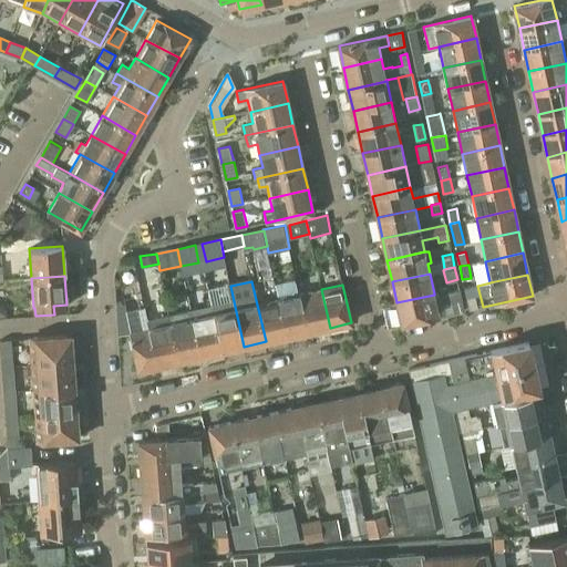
[(321,289),(300,295),(308,332),(330,328),(321,289)]
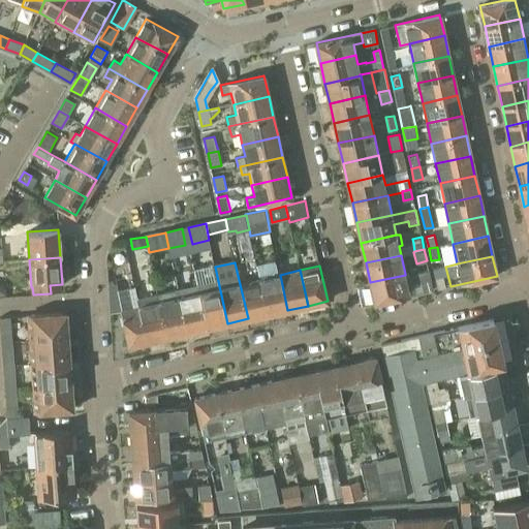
[(429,270),(418,272),(423,292),(433,290),(429,270)]
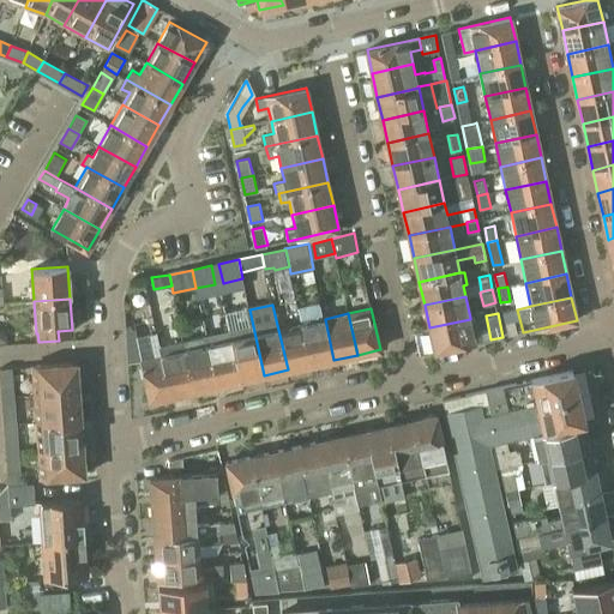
[(470,319),(429,327),(434,351),(476,343),(473,331),(479,330),(476,317),(470,318),(470,319)]
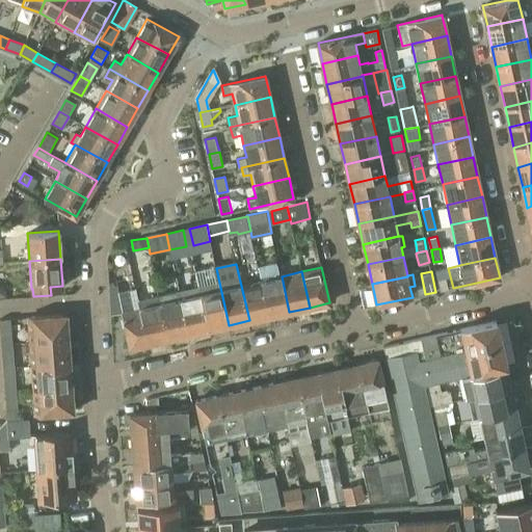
[(282,276),(262,281),(269,316),(289,312),(282,276)]
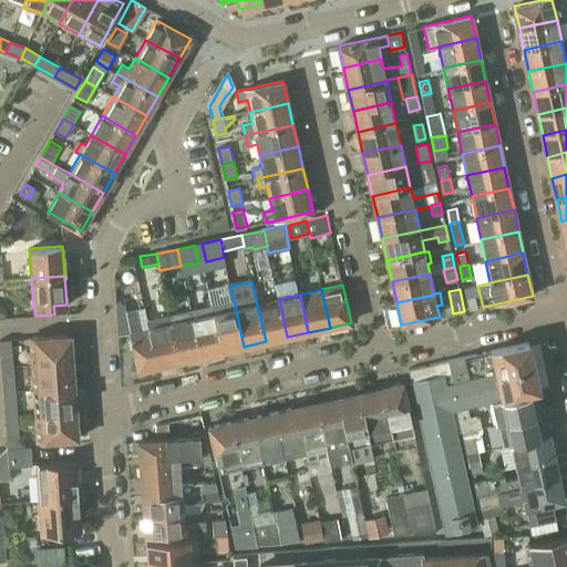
[(279,299),(257,305),(266,341),(287,337),(279,299)]
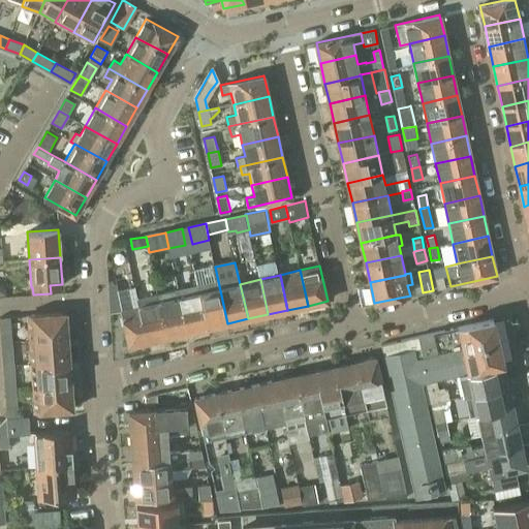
[(107,281),(109,289),(110,308),(110,313),(121,310),(129,345),(147,341),(137,299),(134,286),(118,290),(116,282),(113,283),(112,280),(107,281)]
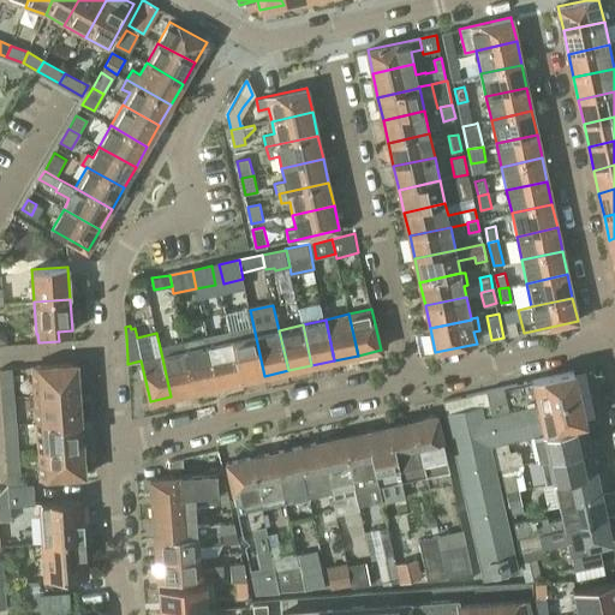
[(254,327),(231,332),(242,381),(264,376),(254,327)]
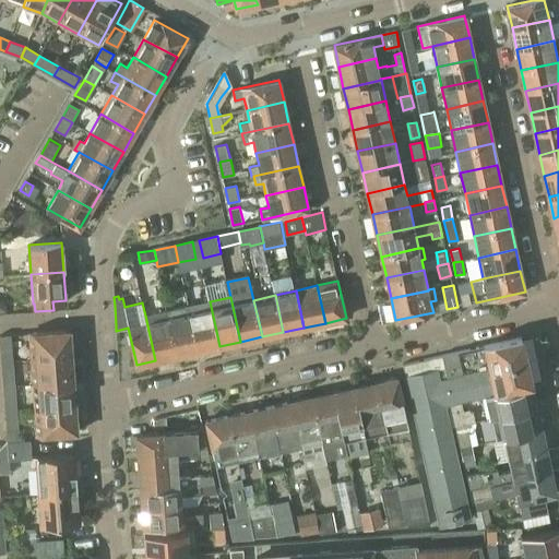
[(210,301),(188,306),(198,351),(219,346),(210,301)]
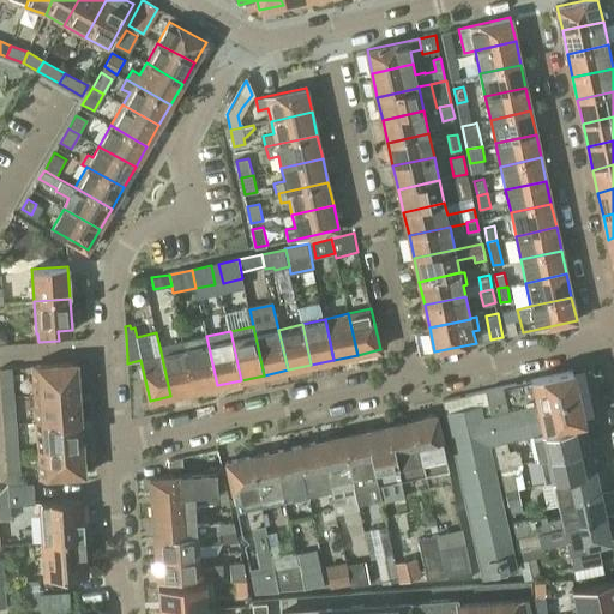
[(206,336),(184,342),(194,391),(217,385),(206,336)]
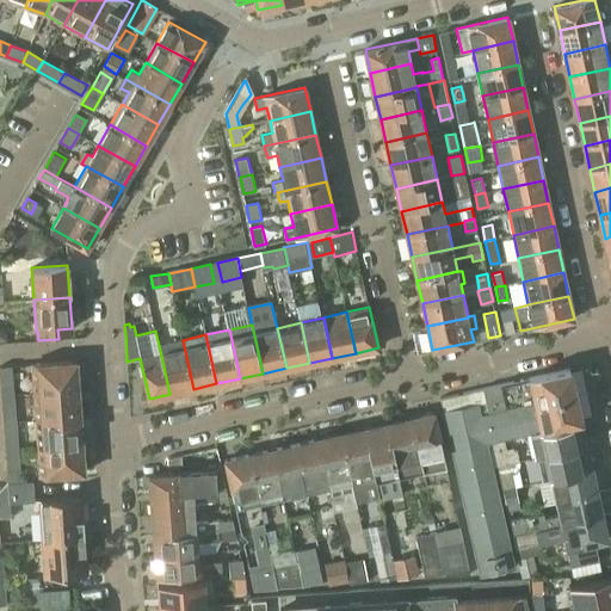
[(183,340),(159,345),(170,394),(193,389),(183,340)]
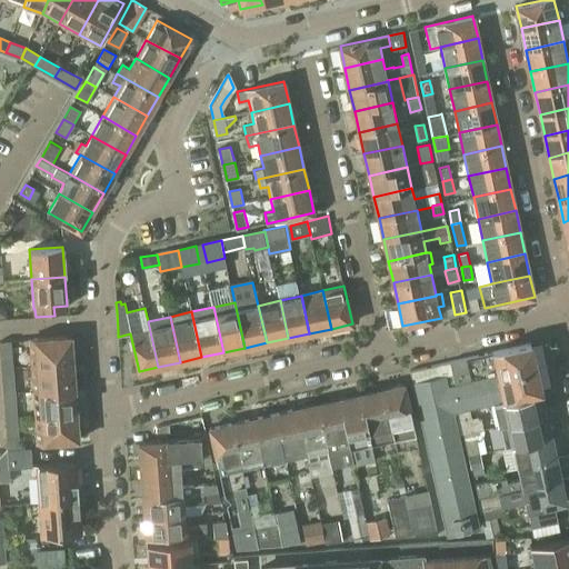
[(29,339),(31,366),(68,363),(73,362),(72,349),(68,349),(67,337),(29,339)]
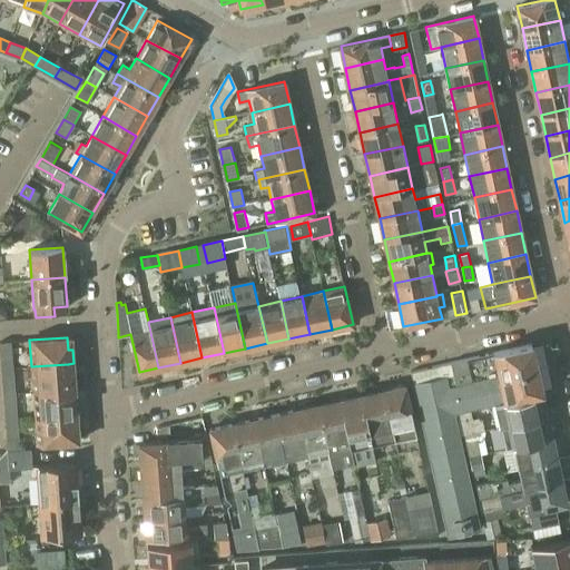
[(0,341),(0,347),(1,357),(12,356),(11,341),(0,341)]
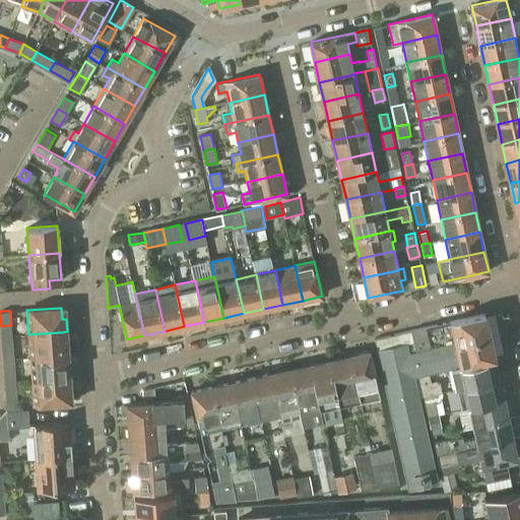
[(485,314),(450,321),(460,364),(495,355),(485,314)]
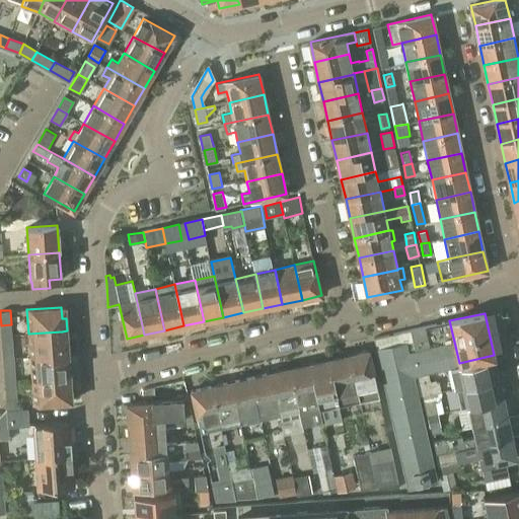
[(459,363),(449,320),(374,338),(408,488),(437,482),(419,395),(414,375),(428,372),(459,365),(459,363)]
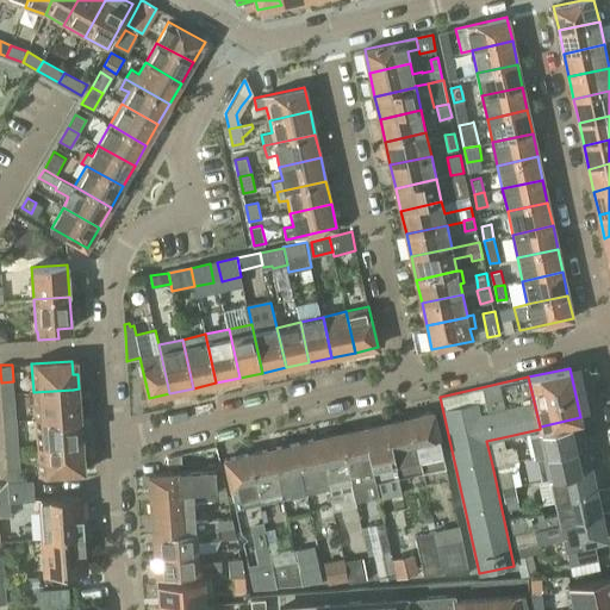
[(33,392),(36,419),(75,416),(80,416),(80,402),(74,402),(73,390),(33,392)]
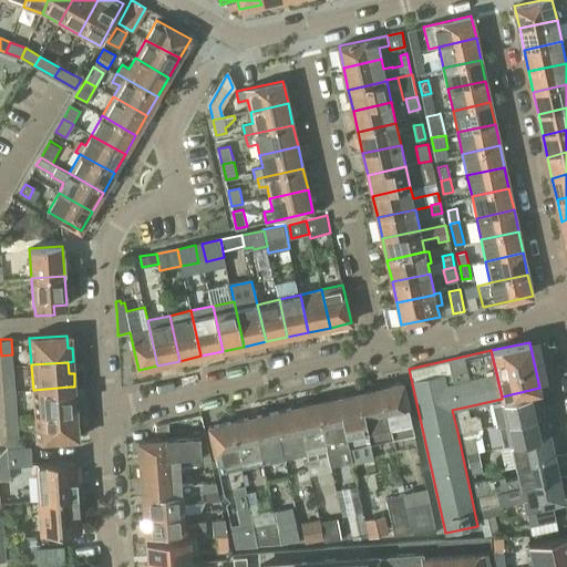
[(2,377),(3,392),(14,391),(13,375),(2,377)]
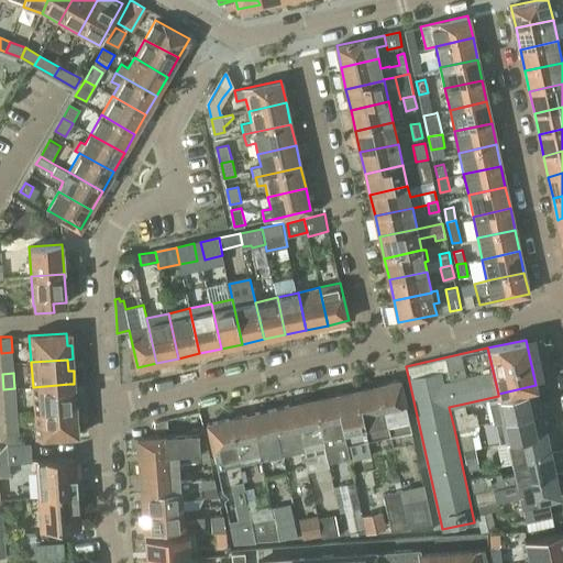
[(400,381),(378,385),(387,422),(389,433),(411,429),(400,381)]
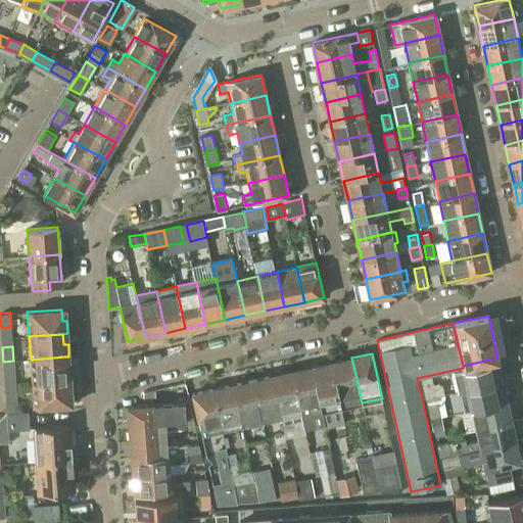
[(31,360),(32,383),(66,380),(70,380),(69,367),(65,368),(64,357),(31,360)]
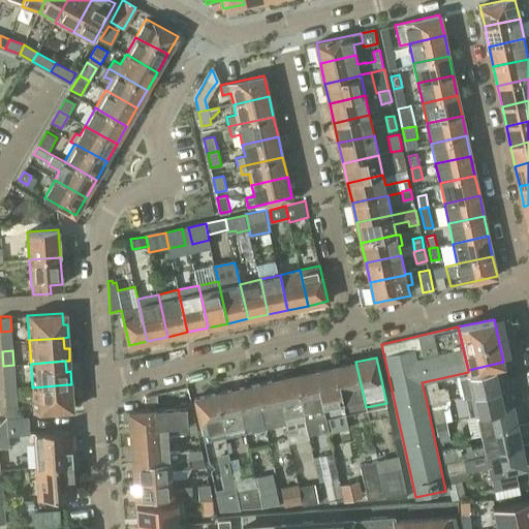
[(355,362),(336,367),(345,411),(366,407),(364,397),(355,362)]
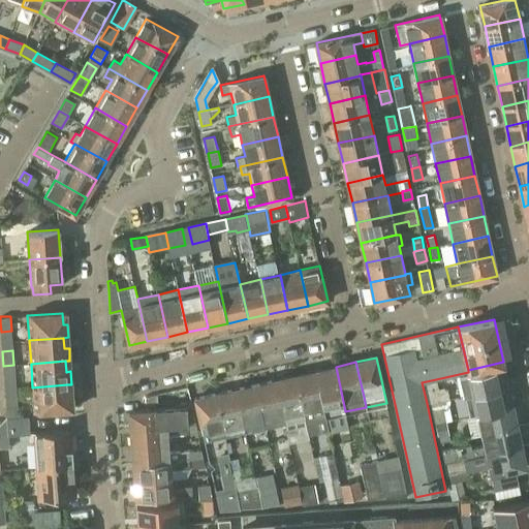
[(13,365),(3,366),(4,379),(14,379),(13,365)]
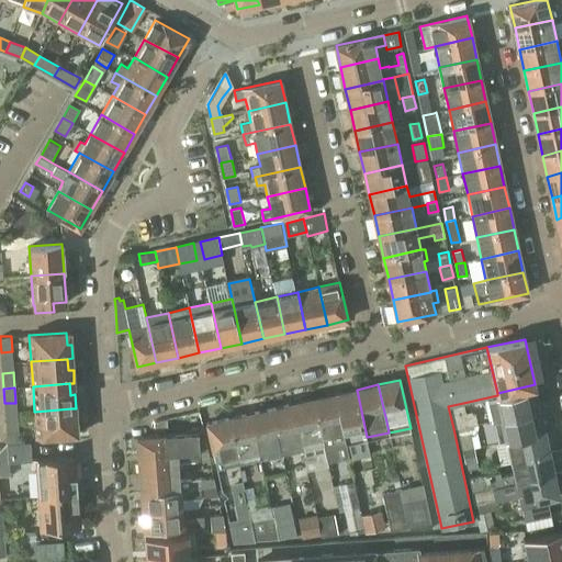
[(487,398),(493,420),(540,411),(535,389),(487,398)]
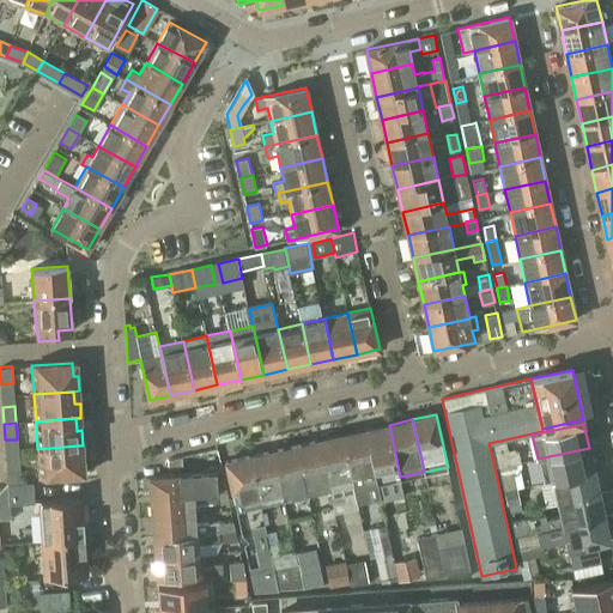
[(389,425),(365,430),(375,471),(377,483),(400,477),(389,425)]
